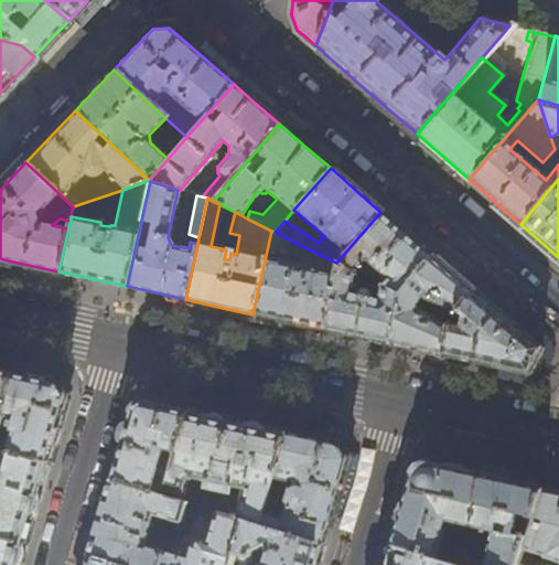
[(379,285),(398,294),(430,255),(407,235),(380,212),(336,263),(354,272),(379,285)]
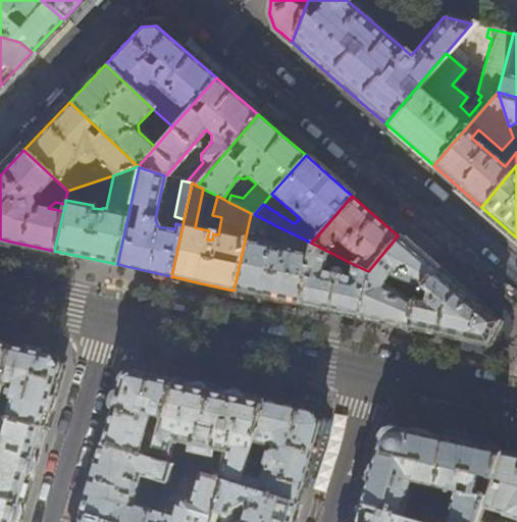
[(260,296),(298,304),(309,252),(281,246),(281,248),(276,248),(275,253),(270,254),(275,225),(254,214),(251,213),(234,291),(237,291),(260,296)]
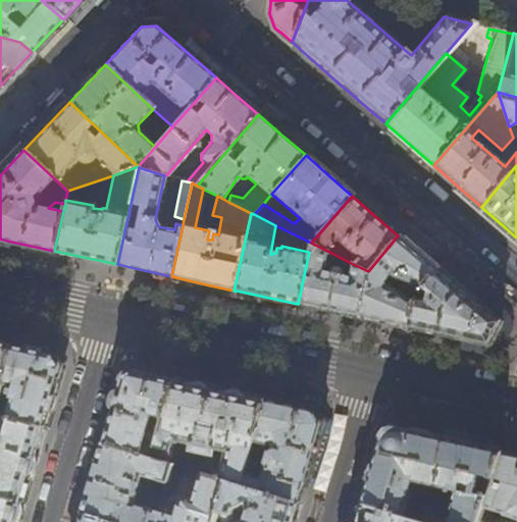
[(398,236),(368,271),(367,273),(358,317),(379,321),(405,327),(413,299),(413,296),(419,288),(435,268),(418,253),(398,236)]
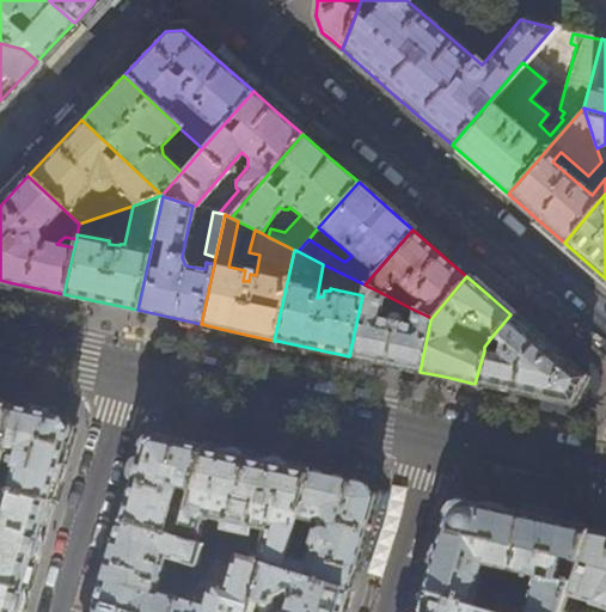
[(383,363),(420,372),(430,320),(432,318),(411,308),(408,325),(402,325),(402,320),(402,319),(402,317),(401,316),(399,316),(398,314),(397,313),(396,313),(393,312),(391,313),(390,313),(387,314),(386,316),(385,316),(384,318),(384,320),(379,319),(384,294),(365,285),(365,286),(362,295),(349,356),(383,363)]
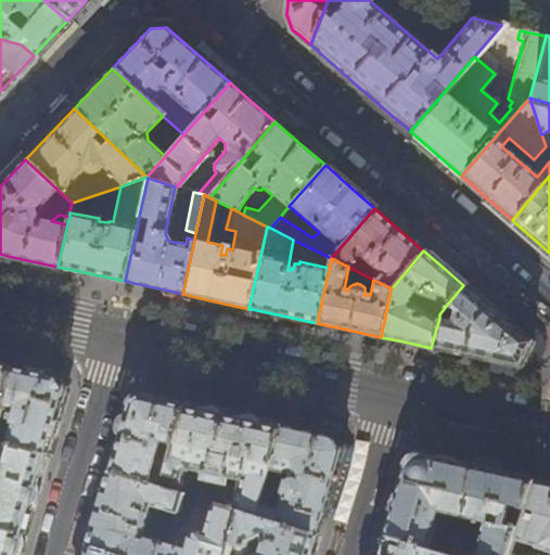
[(474,358),(517,366),(529,343),(493,310),(463,285),(446,306),(452,311),(450,319),(439,318),(431,348),(474,358)]
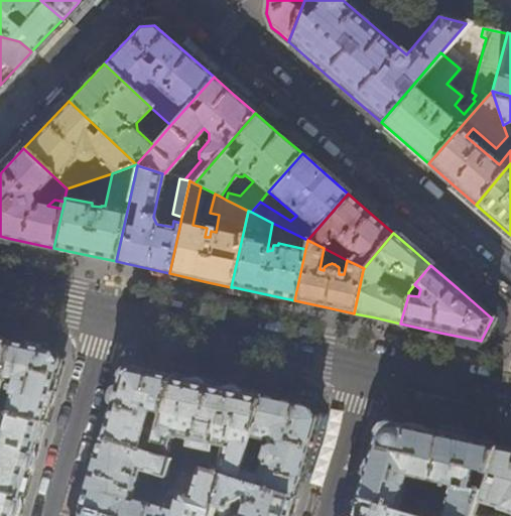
[(231,287),(208,282),(207,288),(230,294),(231,287)]
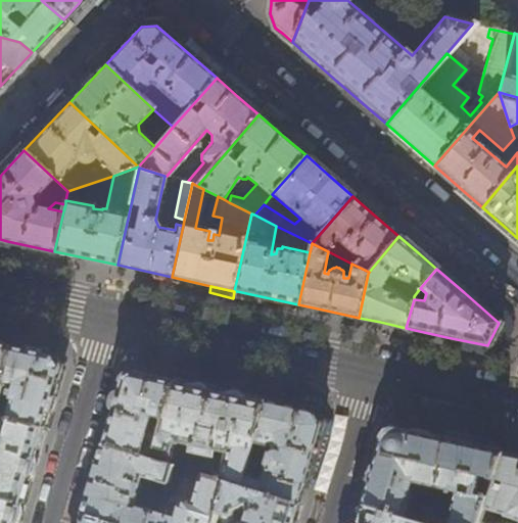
[(261,296),(237,291),(236,298),(260,304),(261,296)]
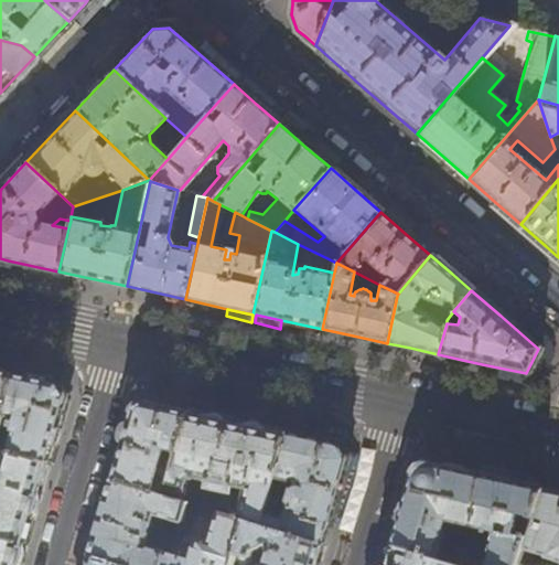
[(0,413),(9,374),(0,372),(0,413)]
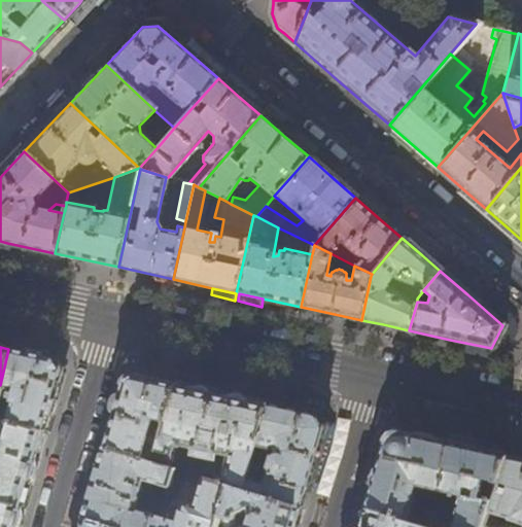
[(6,422),(40,432),(50,398),(59,372),(50,358),(30,353),(8,349),(0,385),(0,389),(12,392),(4,421),(6,422)]
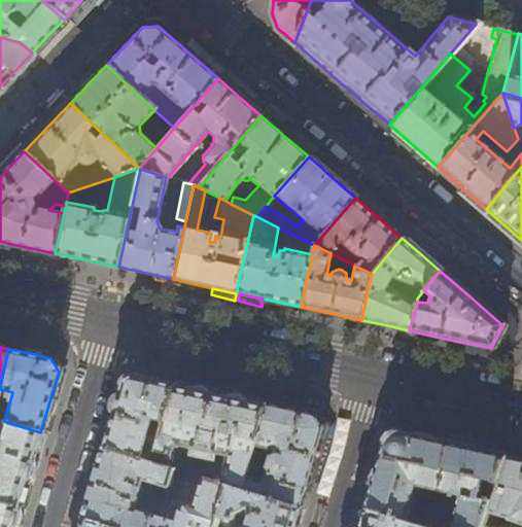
[(146,432),(159,436),(173,385),(159,382),(133,376),(119,384),(110,417),(101,449),(140,460),(146,440),(144,438),(146,432)]
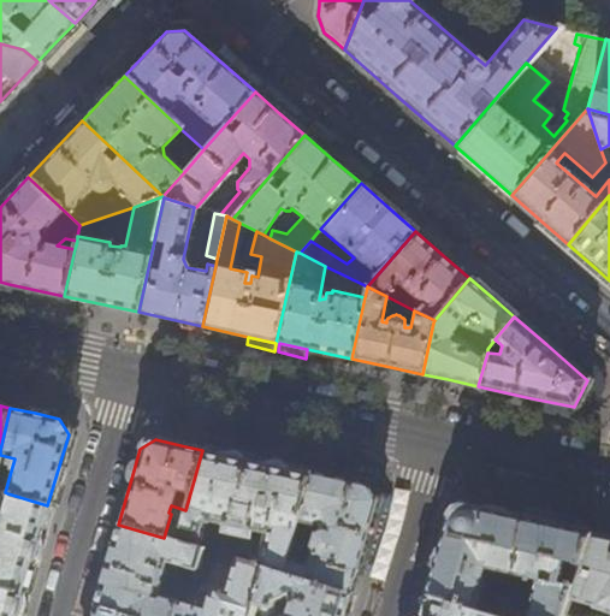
[(261,570),(278,575),(282,561),(292,525),(309,473),(254,461),(202,450),(185,510),(178,534),(197,539),(200,527),(205,522),(223,526),(221,534),(248,540),(250,532),(261,534),(254,568),(234,562),(224,592),(212,588),(211,590),(209,590),(203,610),(175,602),(170,615),(231,615),(232,614),(238,615),(247,615),(250,604),(261,570)]
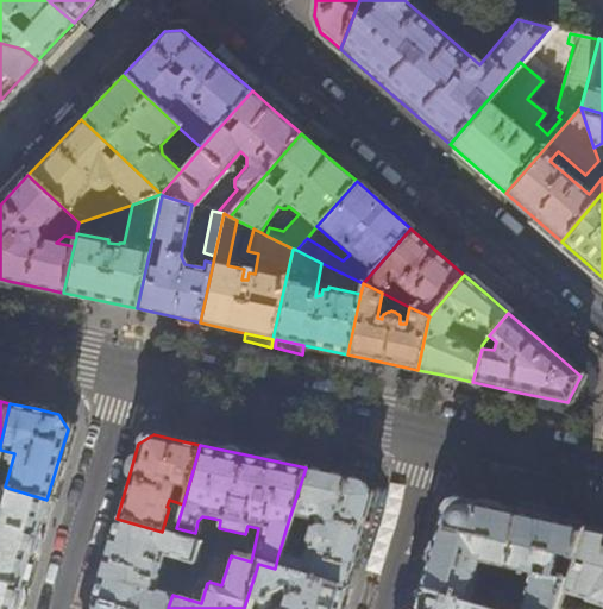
[(275,569),(344,588),(356,546),(371,495),(362,481),(334,475),(306,468),(289,519),(308,523),(302,541),(296,540),(294,547),(300,550),(297,559),(278,554),(275,569)]
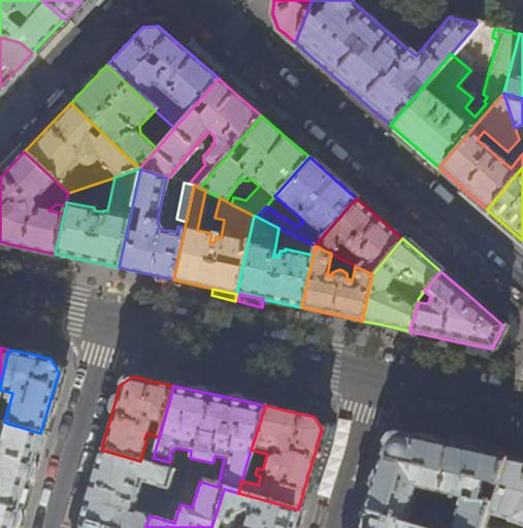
[(0,527),(12,527),(13,526),(29,474),(40,433),(6,423),(1,440),(0,440),(0,527)]
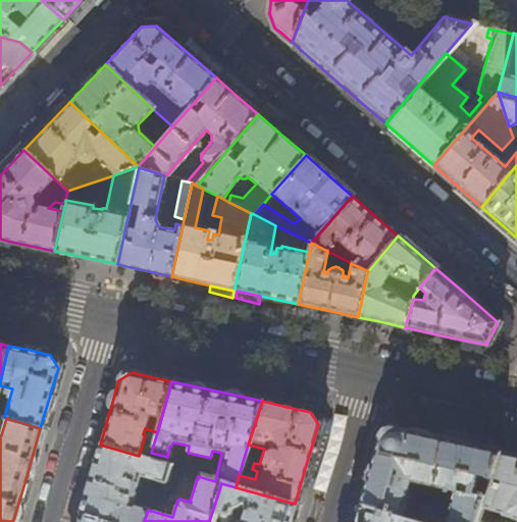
[(445,521),(472,521),(478,506),(497,452),(496,452),(443,440),(429,437),(392,429),(378,436),(367,474),(358,505),(398,518),(409,483),(412,484),(411,493),(431,498),(432,494),(437,496),(438,488),(451,491),(445,521)]
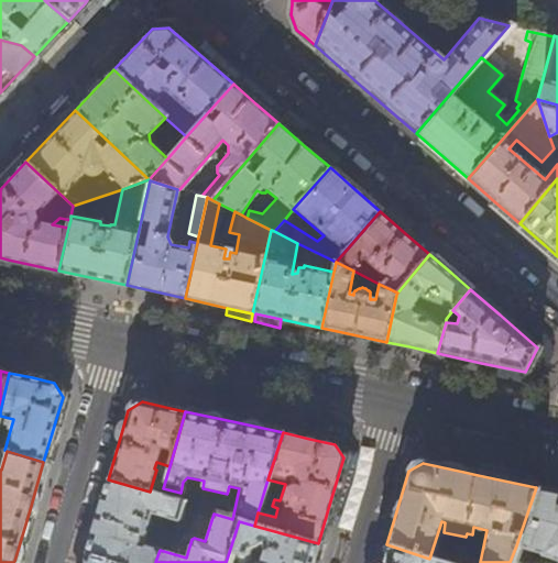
[(479,466),(478,475),(535,487),(537,478),(518,475),(517,474),(479,466)]
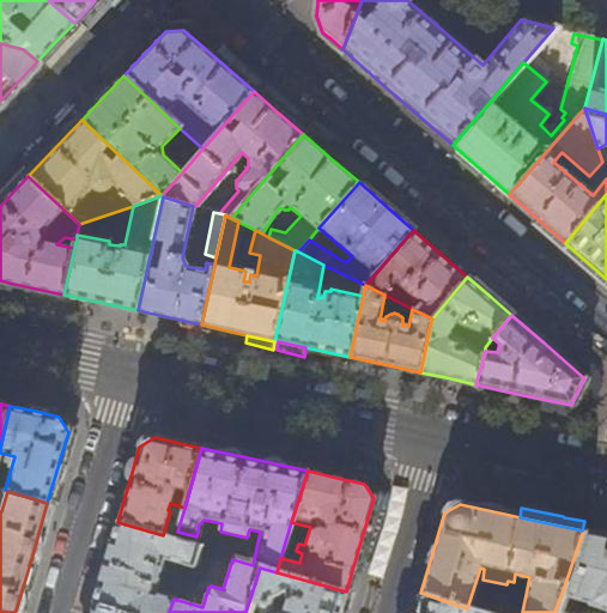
[(121,612),(169,612),(174,599),(152,593),(162,559),(187,566),(188,565),(190,565),(192,560),(195,547),(195,546),(163,535),(117,522),(105,564),(93,605),(121,612)]
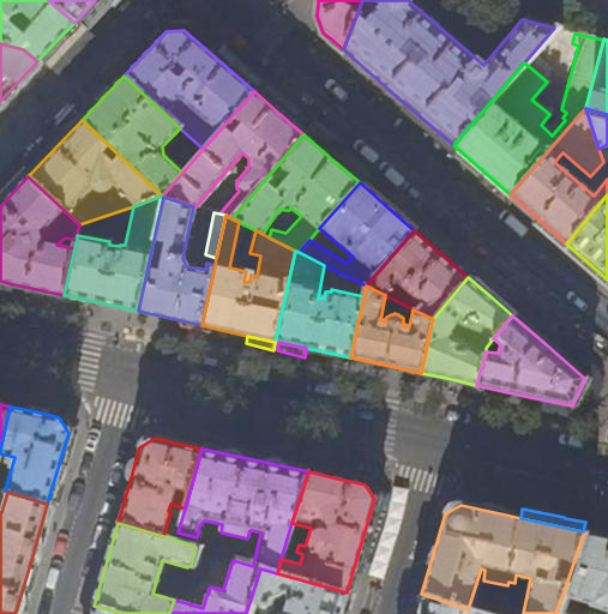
[(607,613),(607,536),(584,531),(563,595),(607,611),(607,613)]
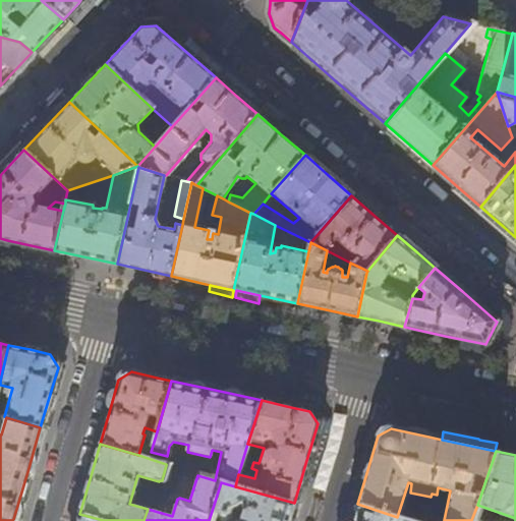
[(176,474),(185,477),(187,471),(166,465),(163,476),(174,479),(176,474)]
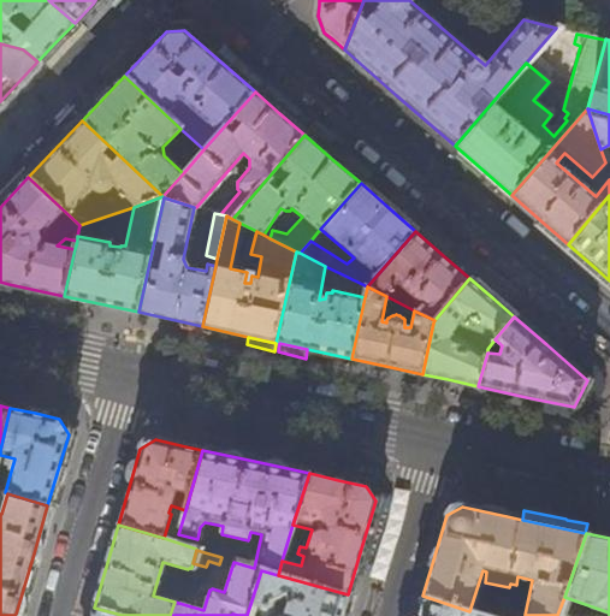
[(341,615),(348,594),(278,575),(261,570),(250,604),(266,609),(272,606),(273,600),(285,596),(288,603),(285,610),(279,609),(264,615),(341,615)]
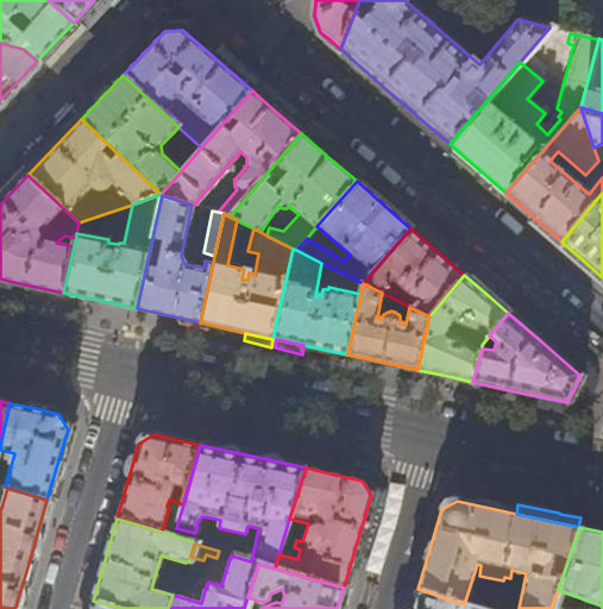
[(482,608),(464,604),(418,589),(412,608),(482,608)]
